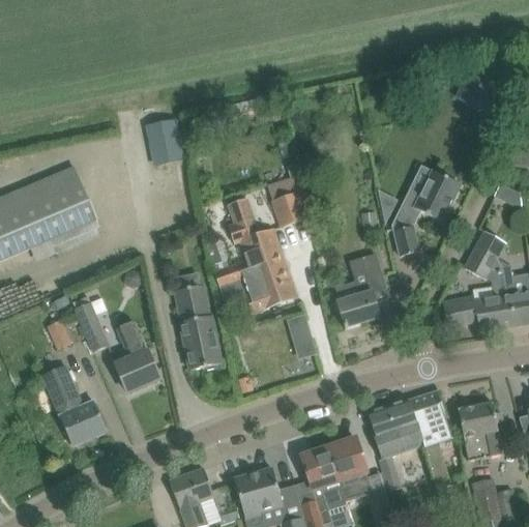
[(466,100),(488,112),(500,89),(496,87),(498,83),(472,70),(470,74),(466,71),(460,84),(472,90),(466,100)]
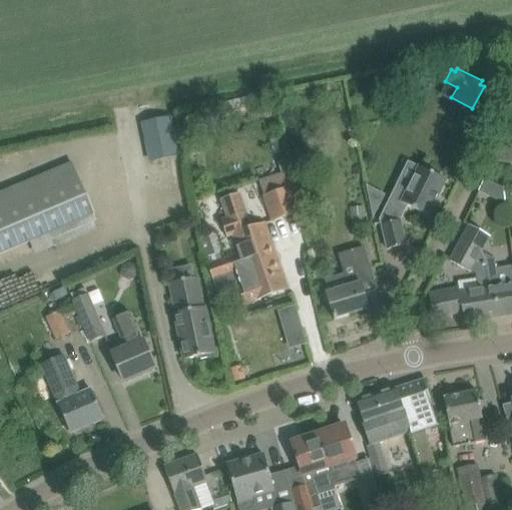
[(170,116),(162,118),(143,122),(150,157),(177,151),(170,116)]
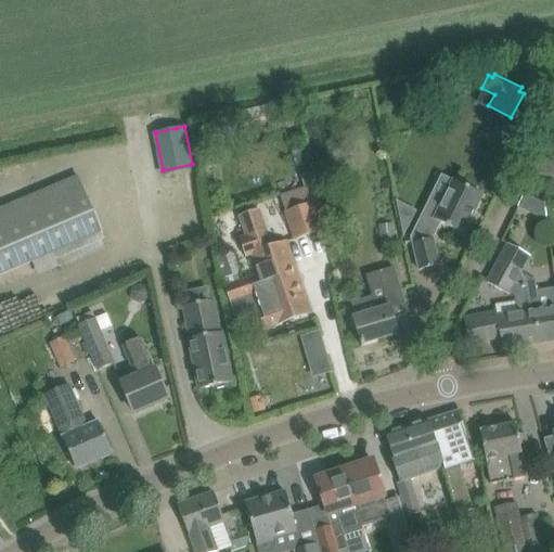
[(553,154),(541,153),(533,170),(553,172),(553,154)]
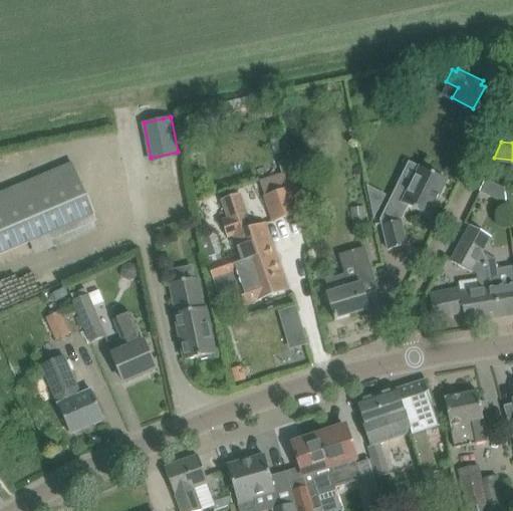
[(72,161),(0,191),(0,252),(48,231),(54,243),(99,225),(72,161)]
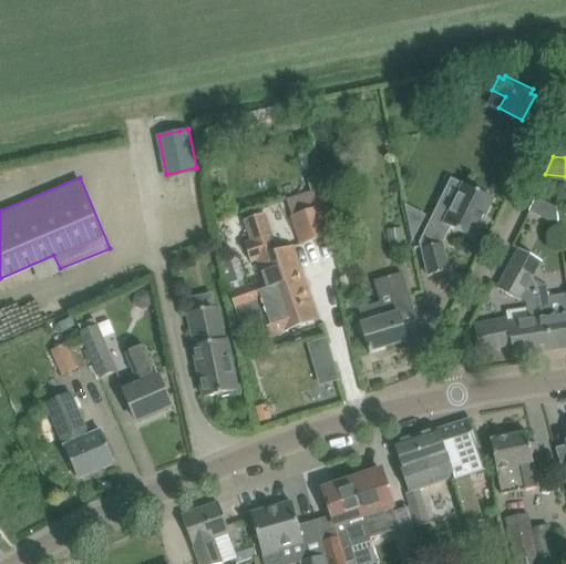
[(315,178),(307,181),(310,192),(316,191),(318,190),(315,178)]
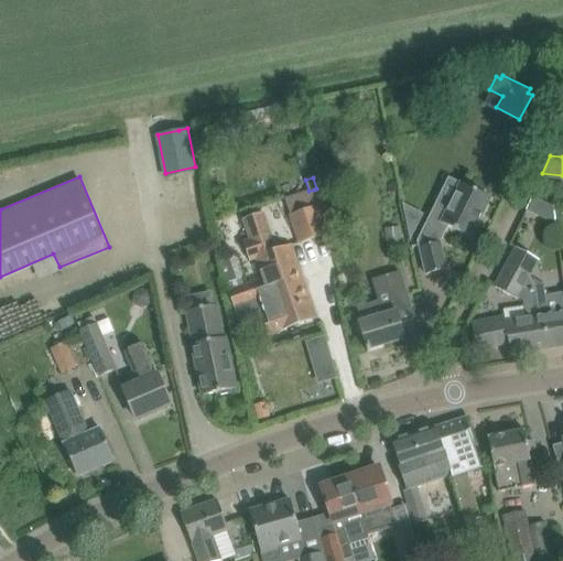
[(482,191),(480,187),(472,183),(467,184),(459,181),(448,204),(436,198),(418,237),(425,271),(445,267),(439,239),(447,223),(471,235),(489,195),(482,191)]
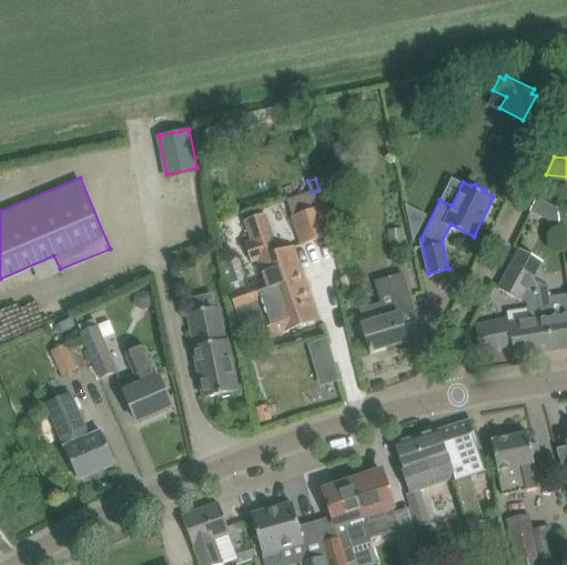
[(311,192),(287,201),(292,215),(302,243),(327,234),(321,214),(324,213),(316,191),(311,192)]
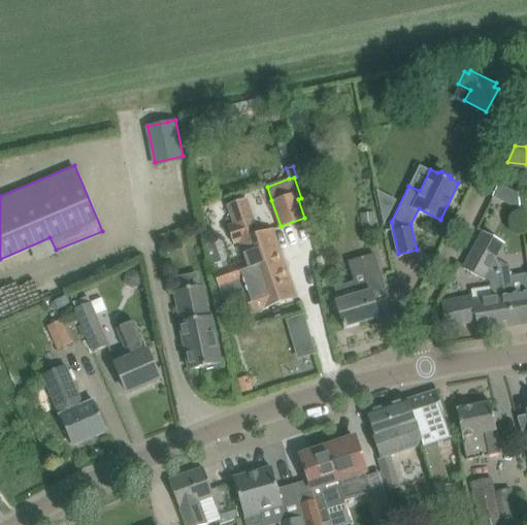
[(492,193),(520,206),(518,191),(498,182),(492,193)]
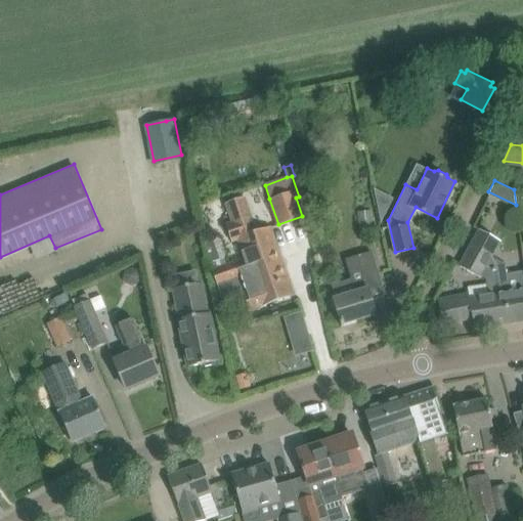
[(372,209),(384,215),(393,197),(381,190),(372,209)]
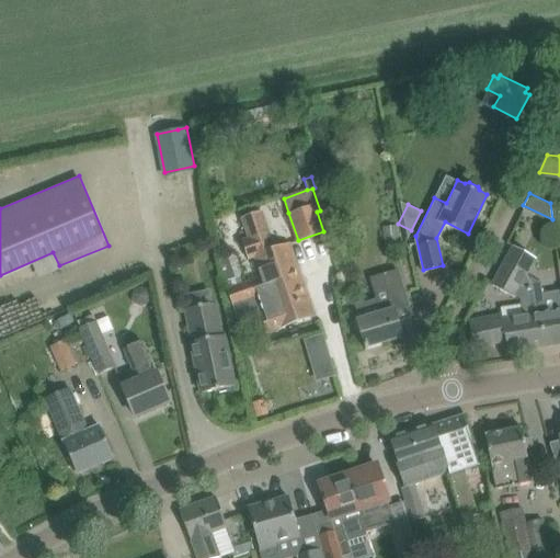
[(255,255),(263,275),(267,291),(300,279),(287,242),(275,247),(262,208),(242,216),(249,235),(241,238),(249,258),(255,255)]
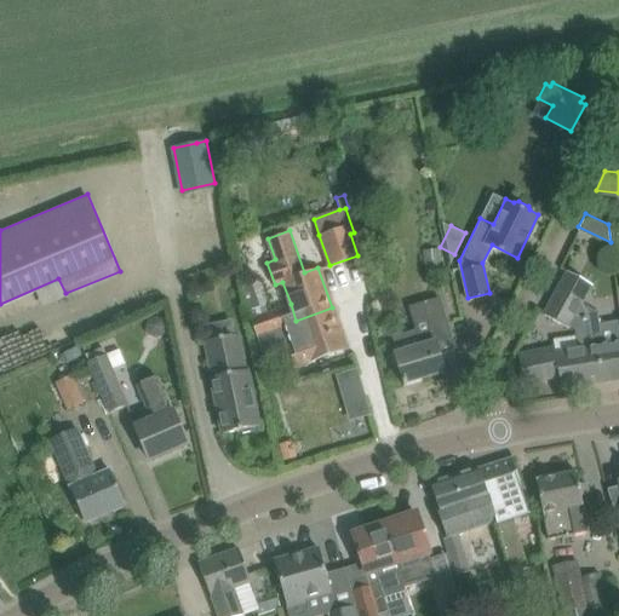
[(425,269),(441,266),(439,246),(423,247),(425,269)]
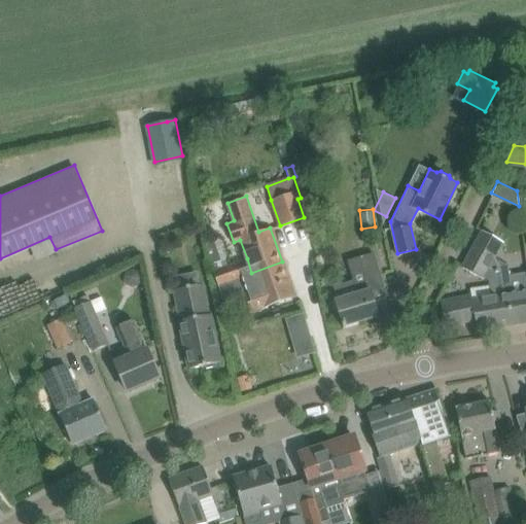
[(474,243),(466,255),(495,271),(501,308),(510,307),(513,322),(525,319),(525,270),(509,274),(507,264),(494,256),(503,241),(481,229),(476,238),(474,243)]
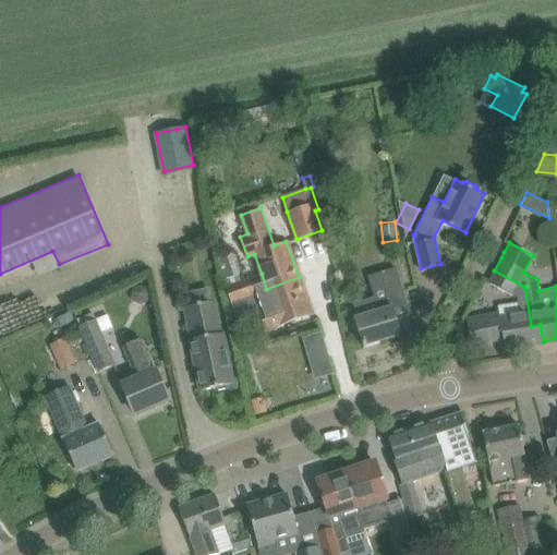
[(223,252),(214,256),(219,278),(231,274),(223,252)]
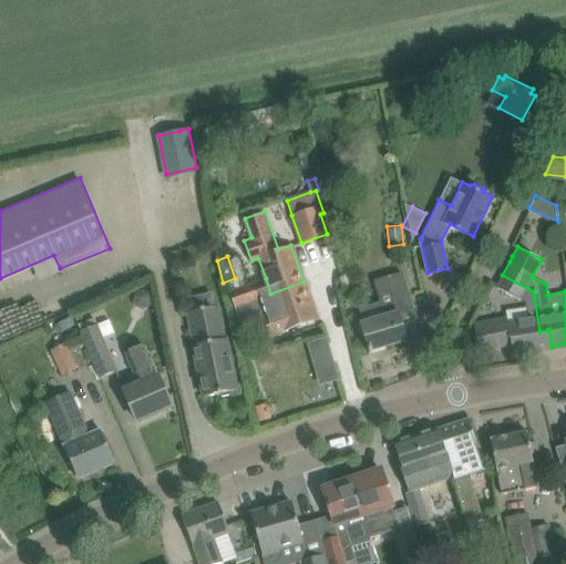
[(362,321),(359,322),(361,329),(369,351),(407,338),(398,310),(411,306),(399,270),(378,277),(371,279),(378,300),(383,315),(362,321)]
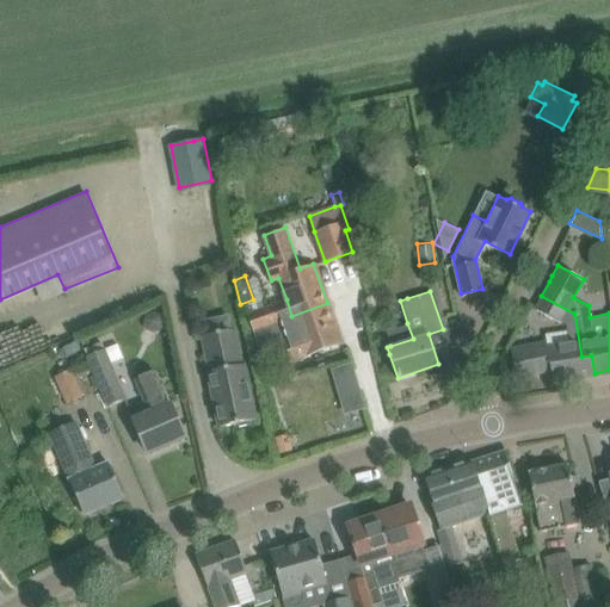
[(574,314),(541,296),(535,307),(560,321),(561,320),(565,322),(570,341),(548,345),(547,340),(527,342),(511,346),(516,375),(550,367),(553,382),(595,373),(591,355),(581,357),(574,314)]
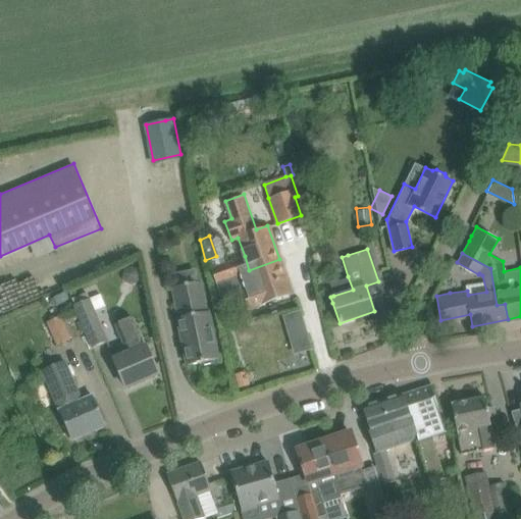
[(245,256),(225,263),(212,268),(216,281),(237,274),(242,291),(241,291),(247,308),(292,293),(279,259),(249,270),(245,256)]
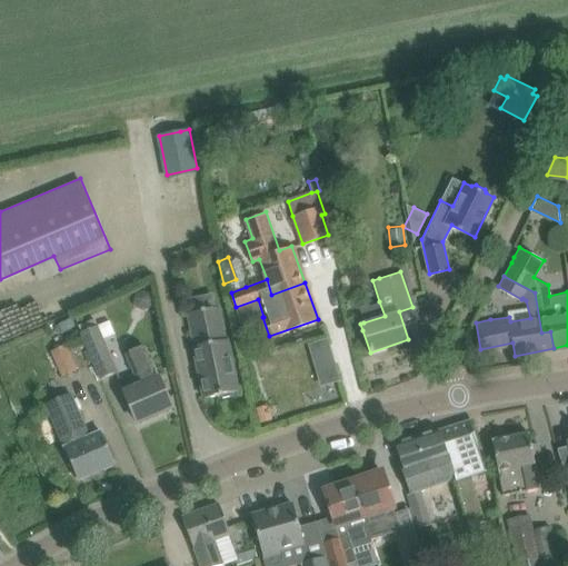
[(133,298),(136,305),(142,307),(148,305),(151,298),(148,293),(142,290),(136,293),(133,298)]
